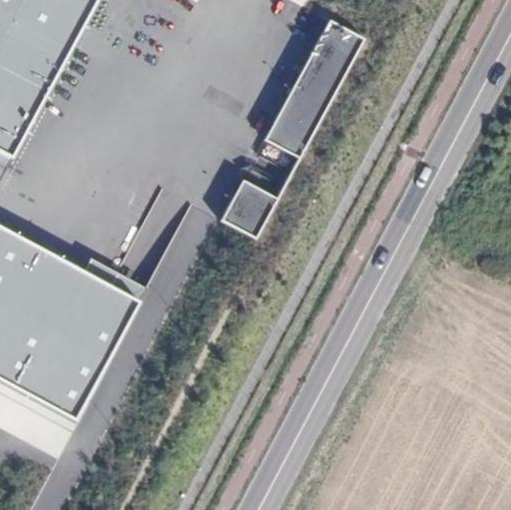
[(0,0),(0,150),(12,157),(95,0),(0,0)]
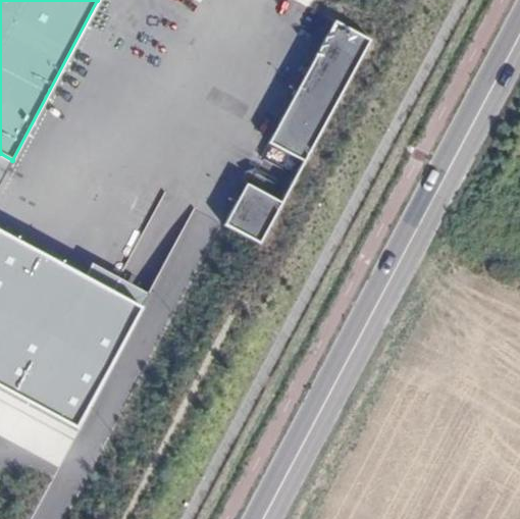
[(270,141),(305,159),(367,40),(333,22),(270,141)]
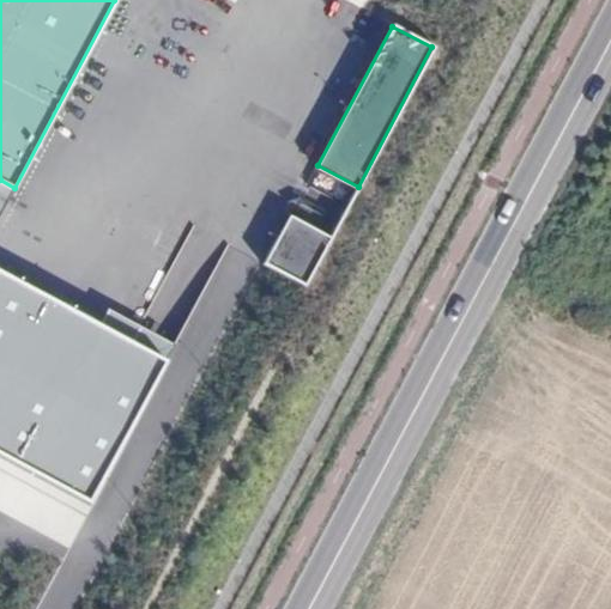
[(333,235),(292,215),(268,261),(308,281),(333,235)]
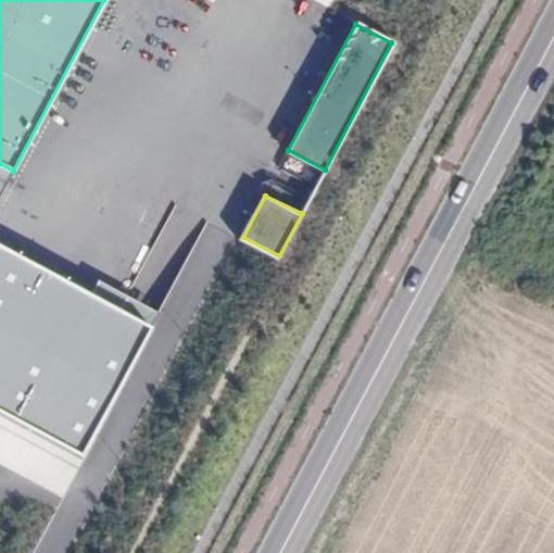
[(0,242),(0,406),(83,451),(151,324),(0,242)]
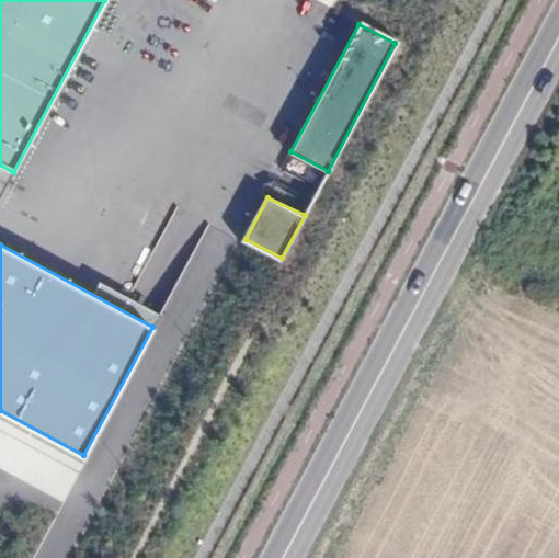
[(101,276),(118,282),(126,263),(109,257),(101,276)]
